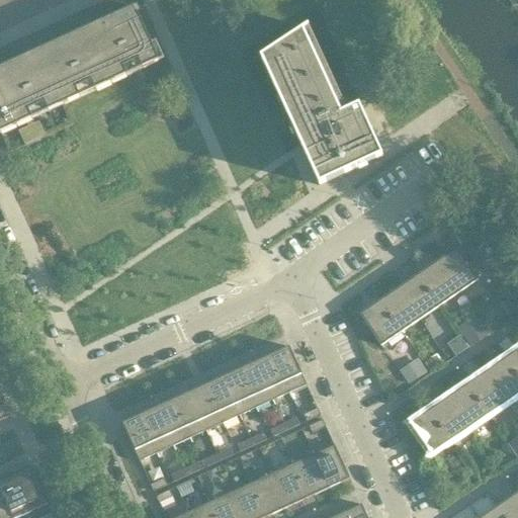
[(0,134),(63,105),(159,62),(135,7),(118,14),(118,16),(131,10),(132,13),(135,12),(137,15),(125,20),(121,22),(120,21),(0,76),(0,134)]
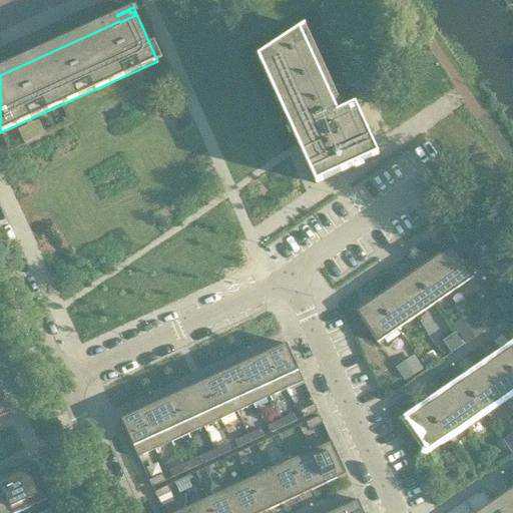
[(259,58),(298,143),(316,184),(379,156),(356,106),(344,111),(305,28),(259,58)]
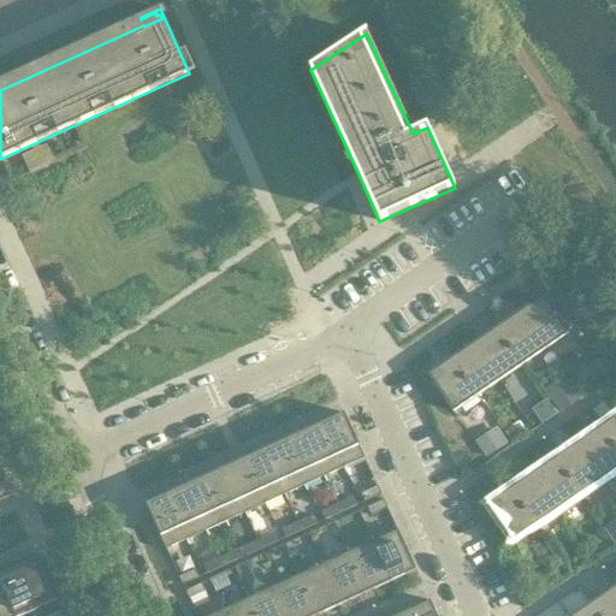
[(543,296),(517,313),(543,350),(568,333),(564,327),(556,315),(543,296)]
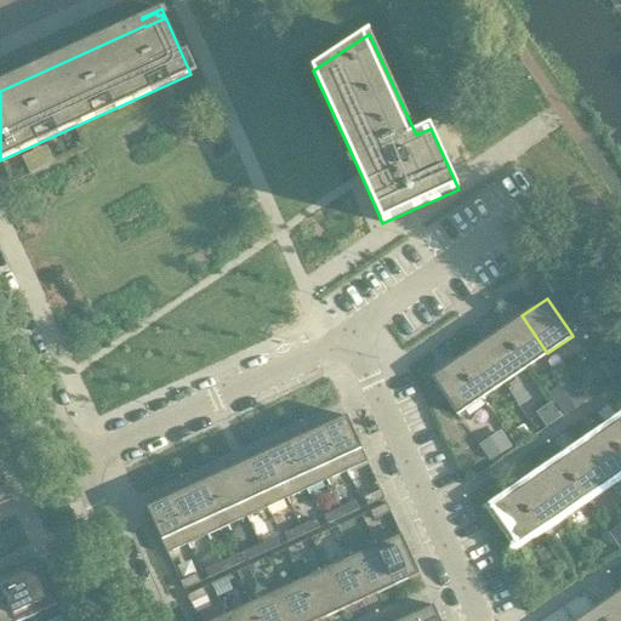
[(569,312),(560,318),(569,330),(576,324),(569,312)]
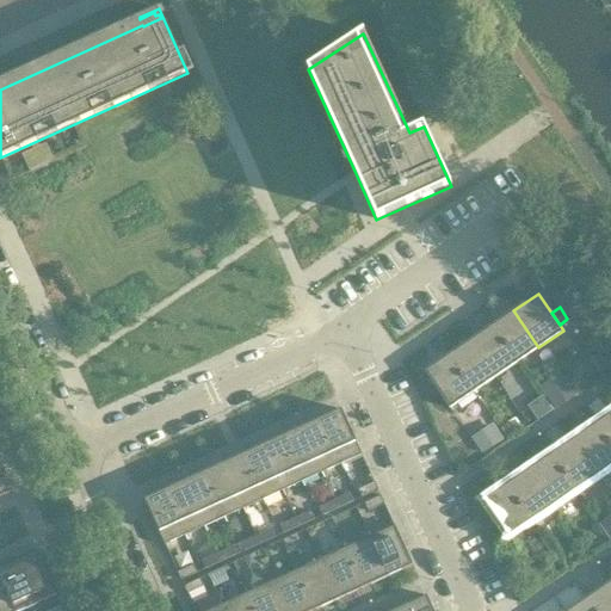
[(513,310),(491,326),(516,363),(538,347),(513,310)]
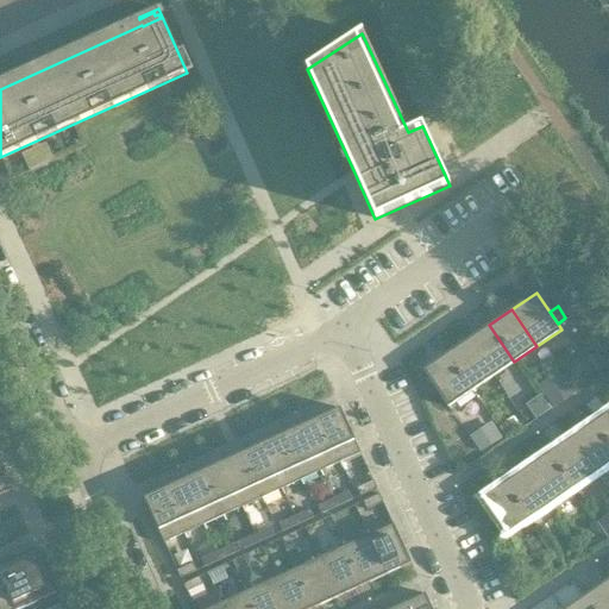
[(489,325),(468,339),(493,376),(514,362),(489,325)]
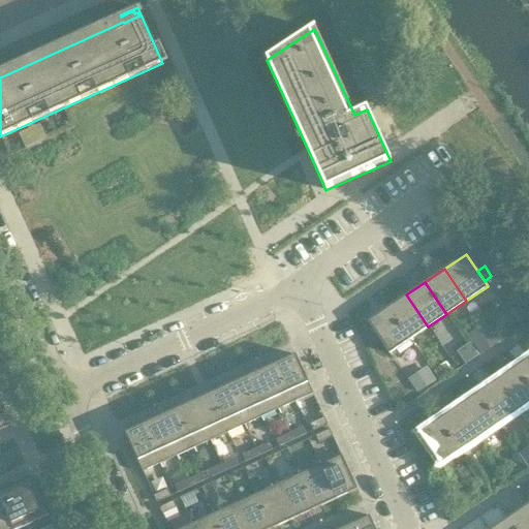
[(406,294),(386,308),(408,340),(428,327),(406,294)]
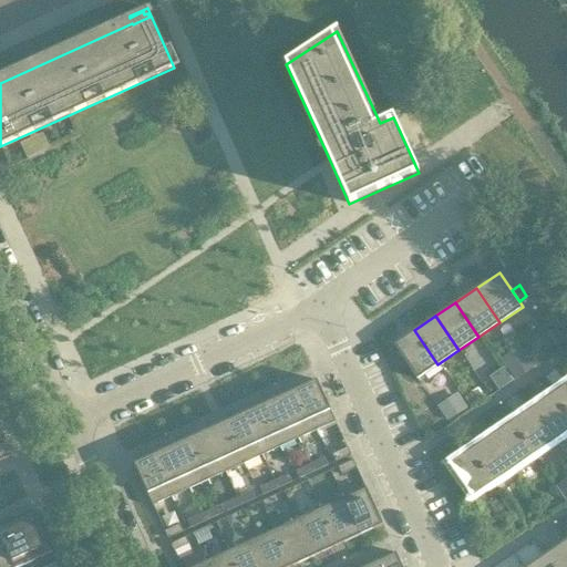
[(414,330),(393,344),(418,379),(437,364),(414,330)]
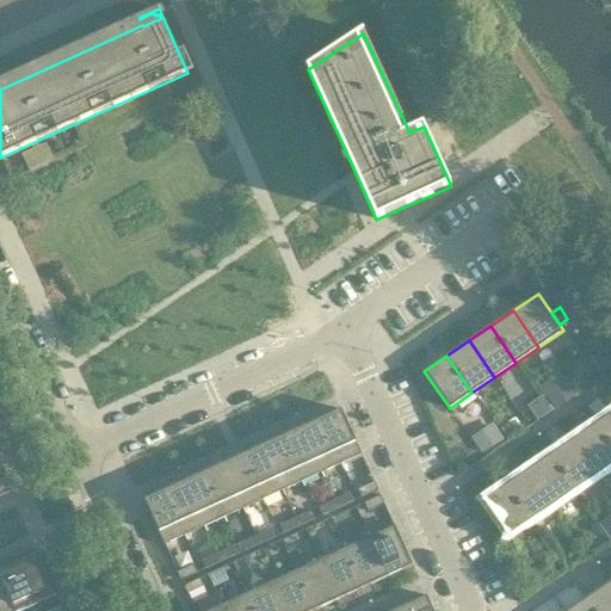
[(559,380),(543,390),(556,409),(572,399),(559,380)]
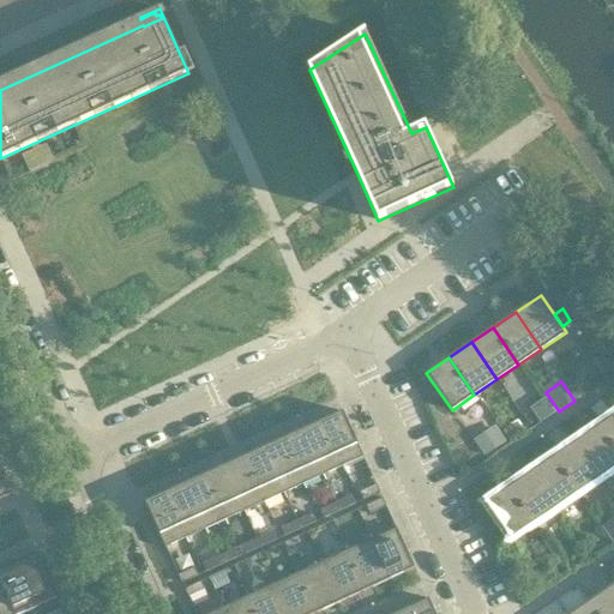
[(363,457),(343,411),(323,421),(344,467),(363,457)]
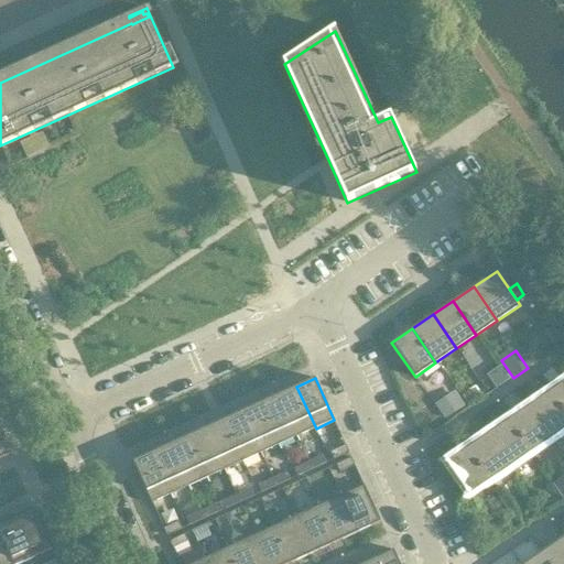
[(563,380),(550,390),(563,411),(563,380)]
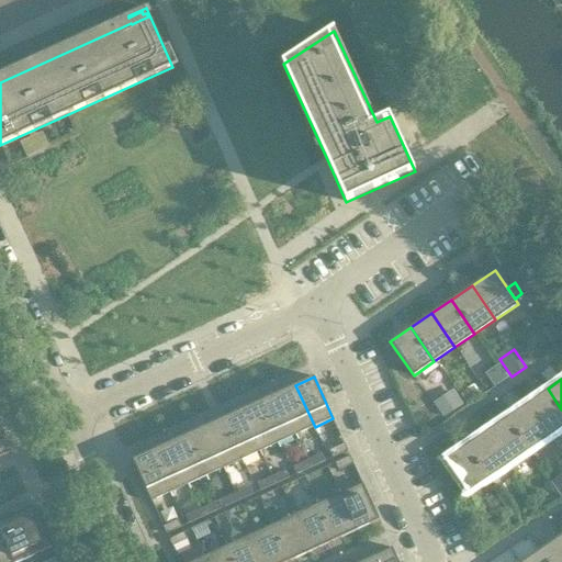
[(295,385),(278,393),(296,435),(315,427),(295,385)]
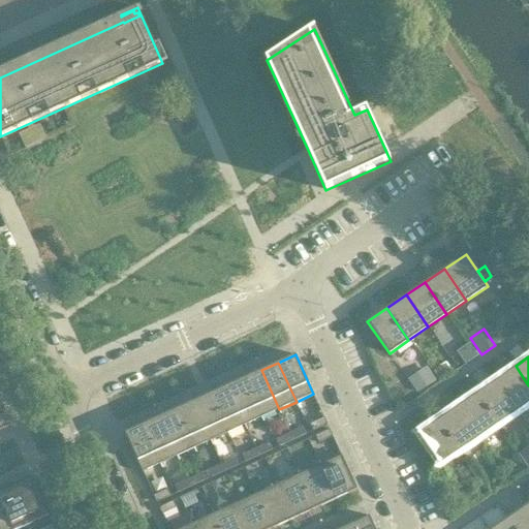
[(528,385),(516,366),(496,379),(519,411),(528,403),(528,385)]
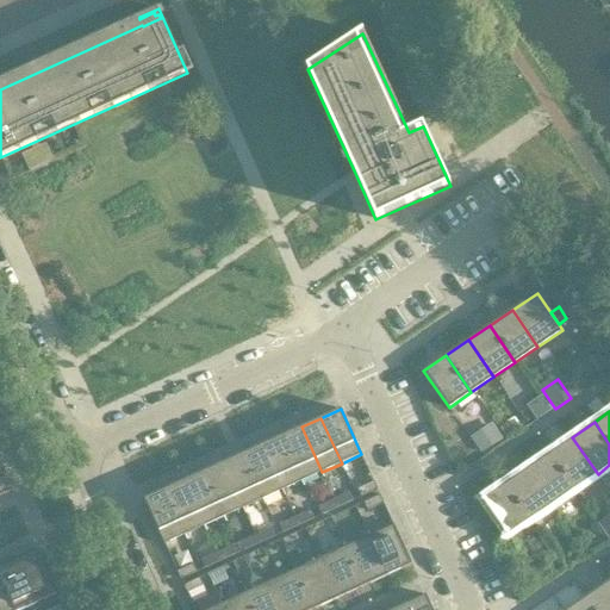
[(489,423),(468,437),(479,454),(500,440),(489,423)]
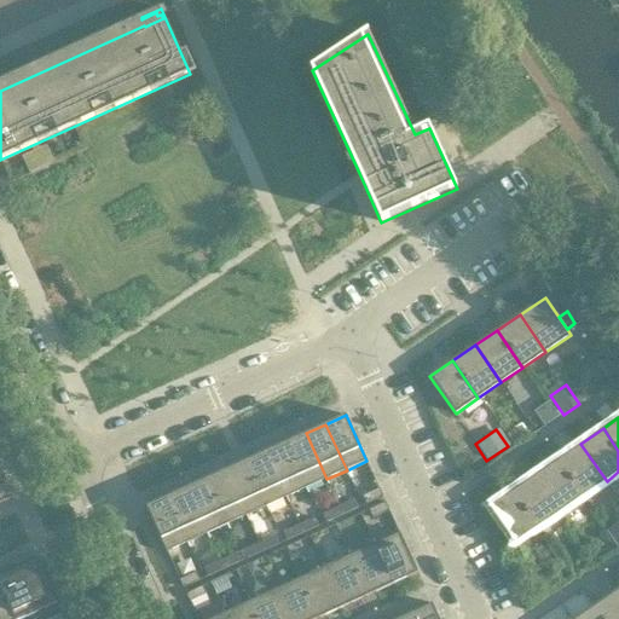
[(306,433),(285,443),(307,489),(327,479),(306,433)]
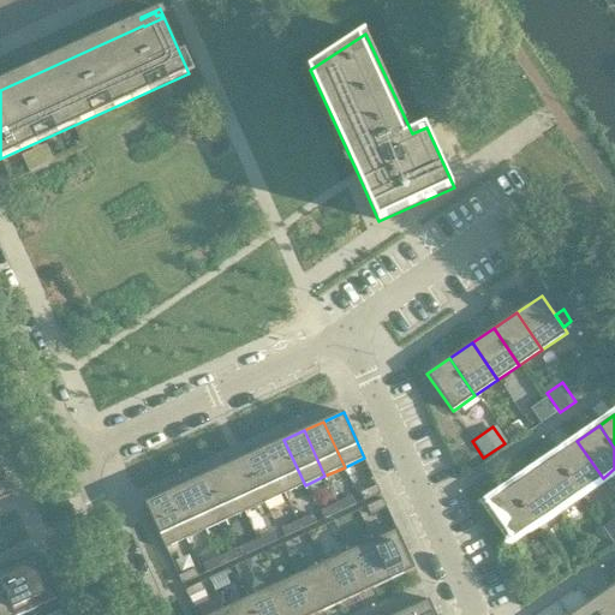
[(284,440),(273,445),(264,448),(285,495),(305,485),(284,440)]
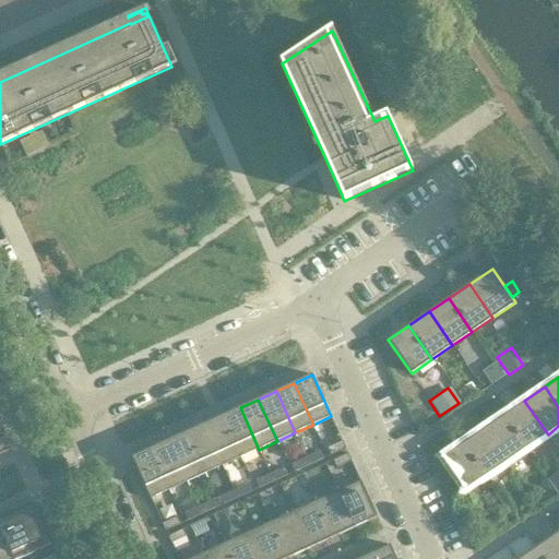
[(524,401),(503,415),(527,449),(548,435),(524,401)]
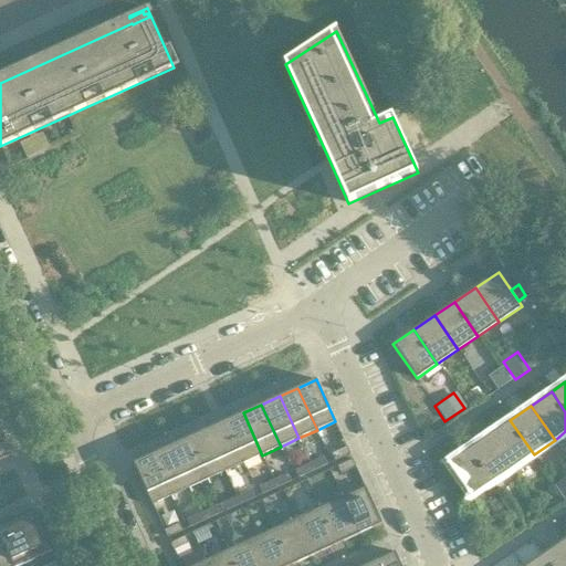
[(243,412),(224,421),(244,463),(262,456),(243,412)]
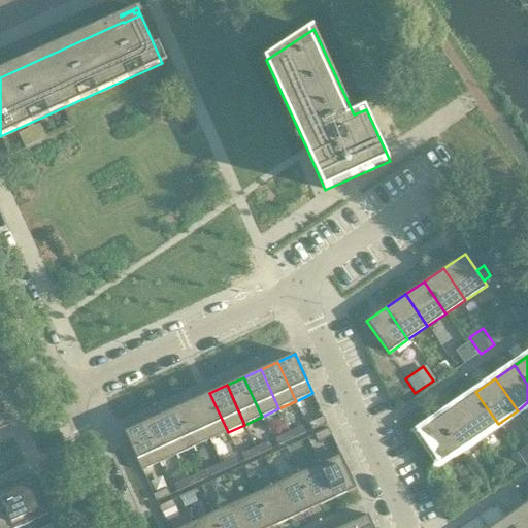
[(475,392),(457,405),(479,437),(498,424),(475,392)]
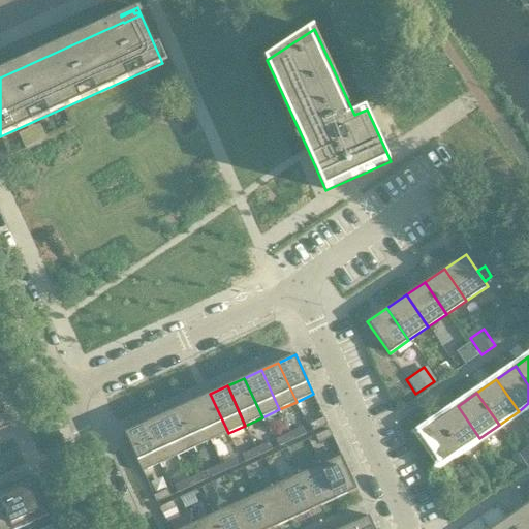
[(210,394),(200,398),(193,401),(211,441),(228,433),(210,394)]
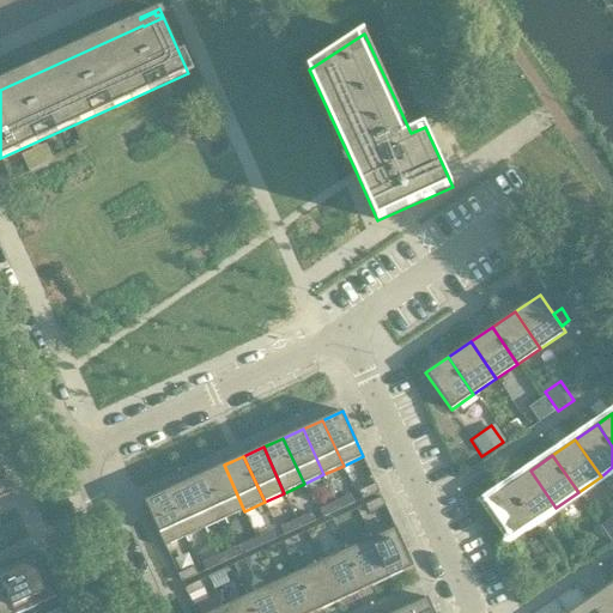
[(224,465),(204,474),(225,520),(244,511),(224,465)]
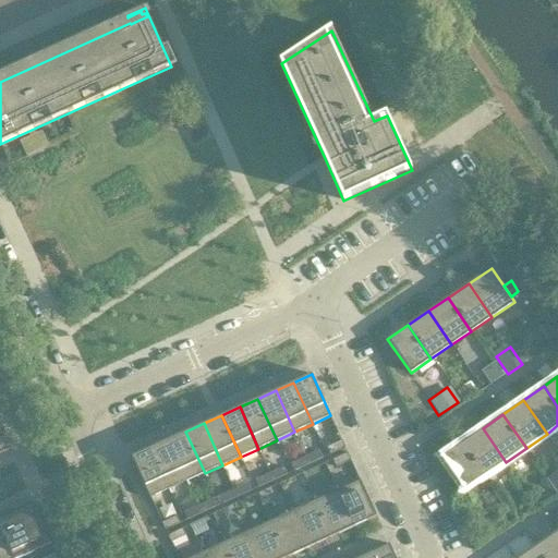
[(483,428),(461,443),(485,476),(506,462),(483,428)]
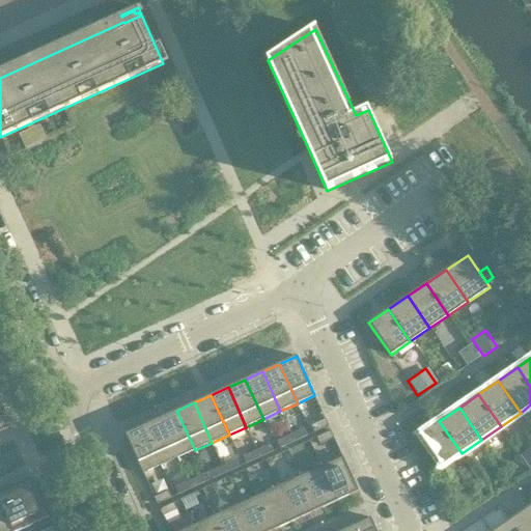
[(0,410),(0,431),(8,428),(0,410)]
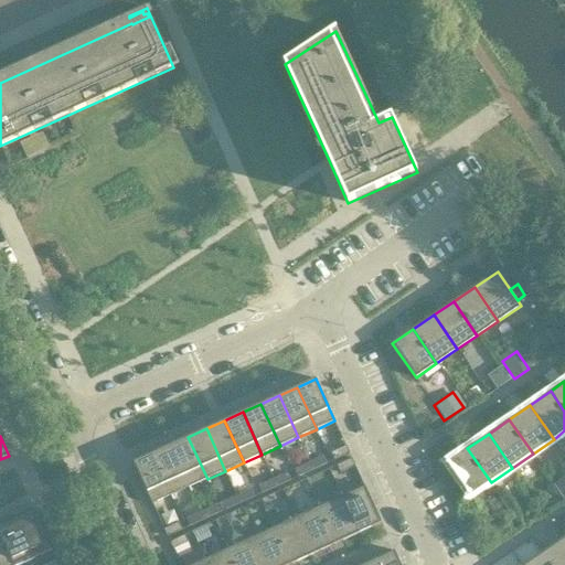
[(188,437),(178,441),(170,446),(189,488),(208,479),(188,437)]
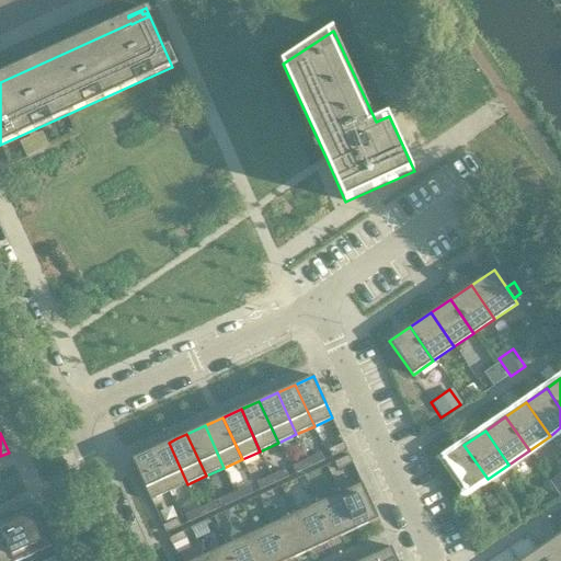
[(169,443),(150,450),(170,492),(187,484),(169,443)]
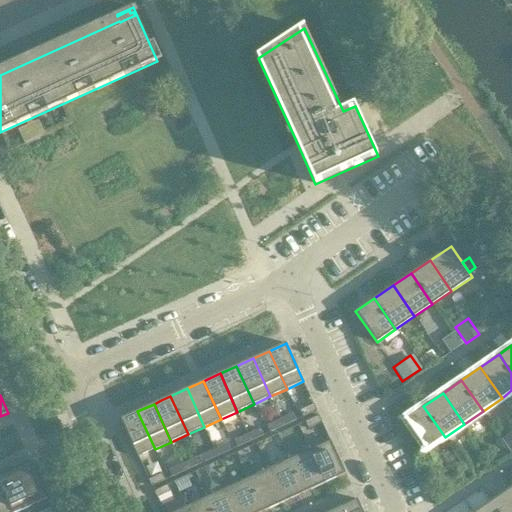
[(300,410),(303,417),(317,410),(314,404),(300,410)]
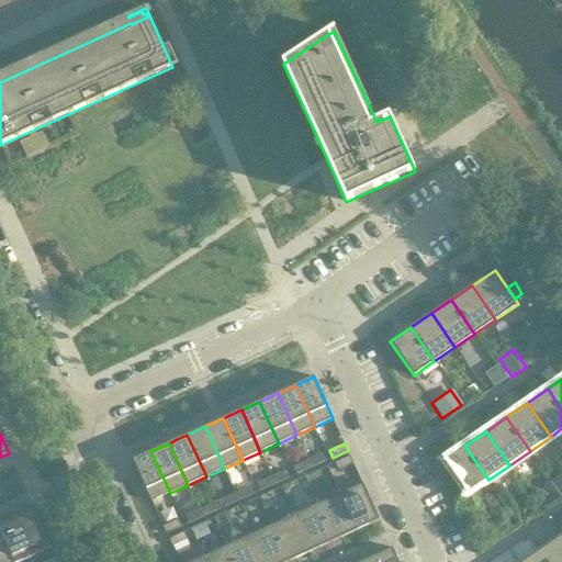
[(464,446),(445,460),(468,494),(489,480),(464,446)]
